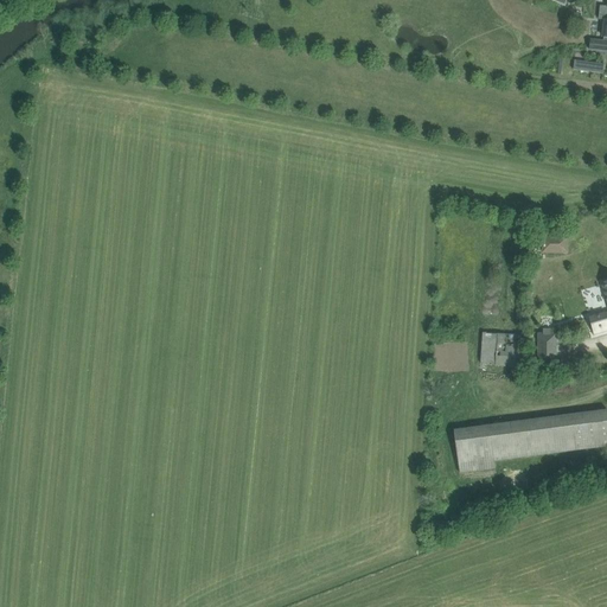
[(606,0),(606,7),(600,6),(599,19),(606,19),(604,38),(604,42),(590,39),(589,50),(606,51),(606,0)]
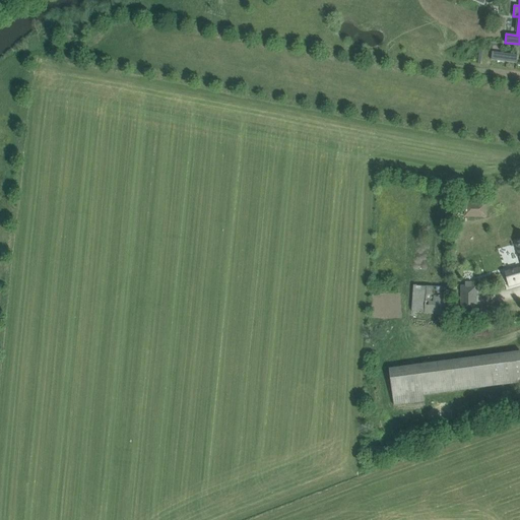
[(518,64),(519,56),(493,52),(492,60),(518,64)]
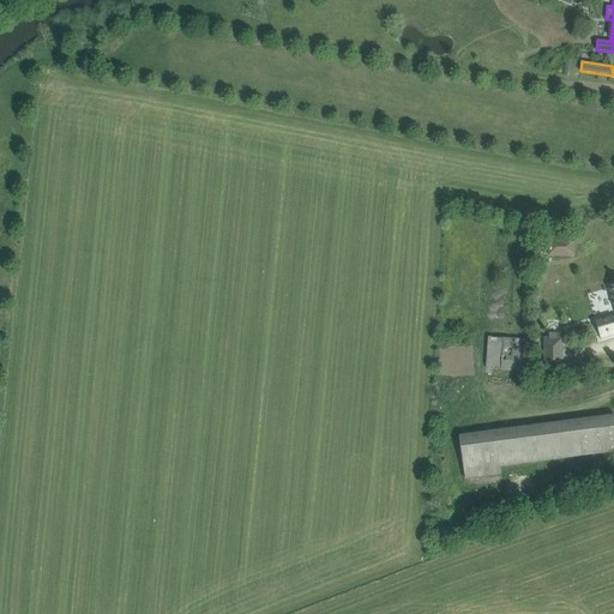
[(552,240),(552,256),(573,256),(573,240),(552,240)]
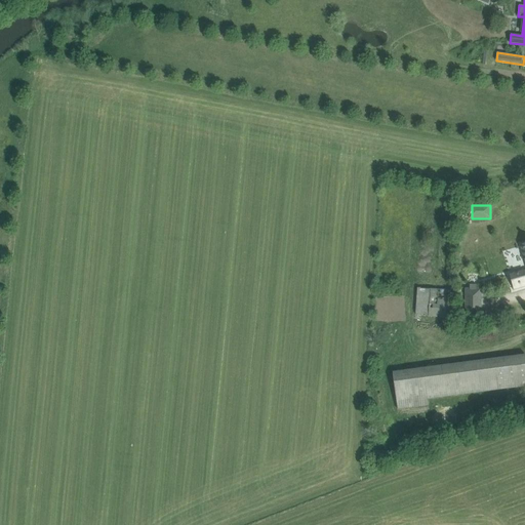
[(524,271),(510,276),(514,289),(524,285),(524,243),(520,245),(524,260),(524,271)]
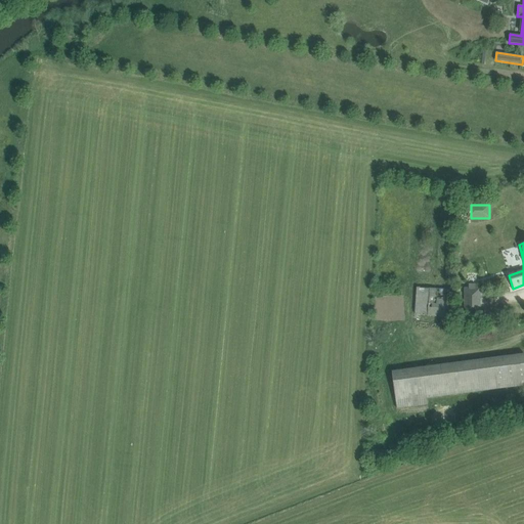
[(465,289),(465,314),(480,314),(480,289),(476,289),(476,285),(469,285),(469,289),(465,289)]
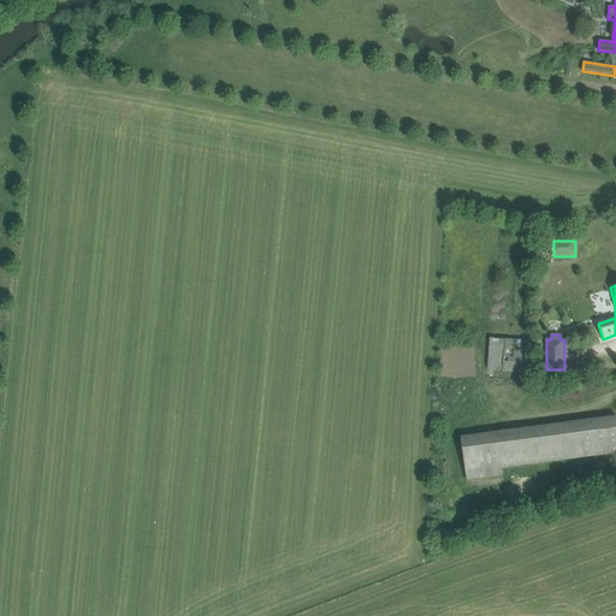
[(490,338),(489,350),(487,368),(502,369),(502,372),(532,374),(534,342),(490,338)]
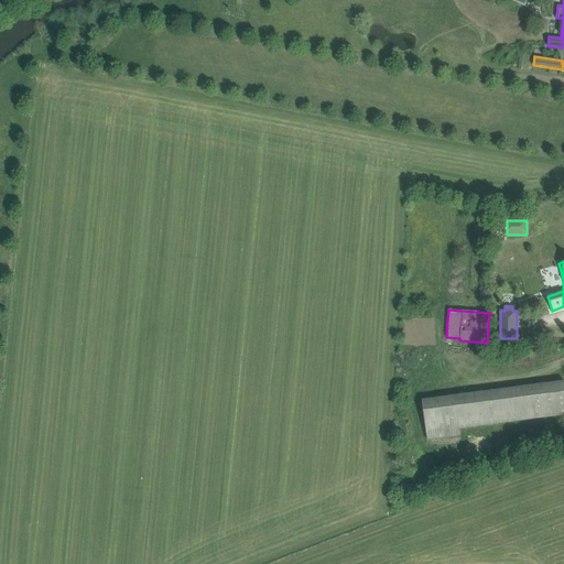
[(459,429),(563,414),(563,380),(455,394),(422,399),(427,440),(461,435),(459,429)]
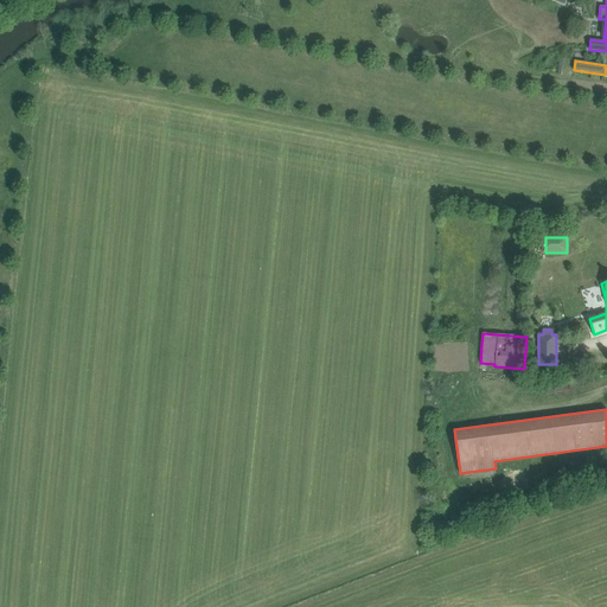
All buildings are outlined.
